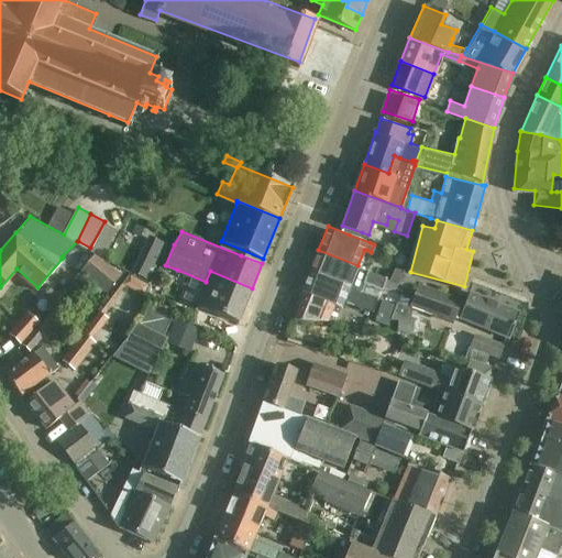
[(318,250),(305,284),(343,299),(344,297),(373,309),(377,296),(356,287),(360,279),(381,287),(382,285),(385,276),(357,265),(318,250)]
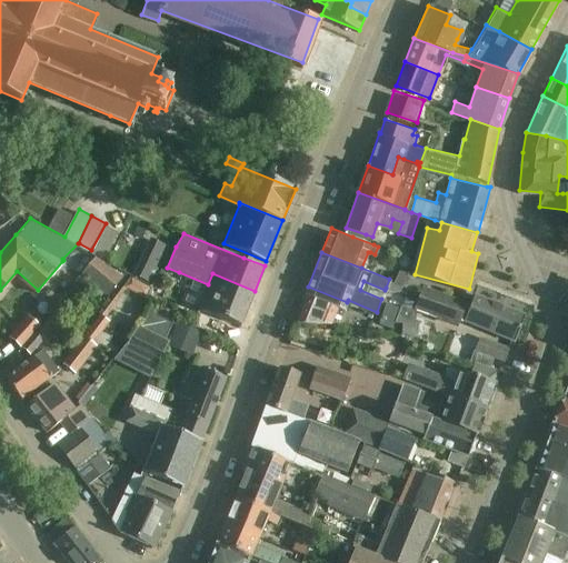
[(90,262),(81,273),(109,294),(116,285),(120,279),(123,273),(105,259),(98,253),(90,262)]
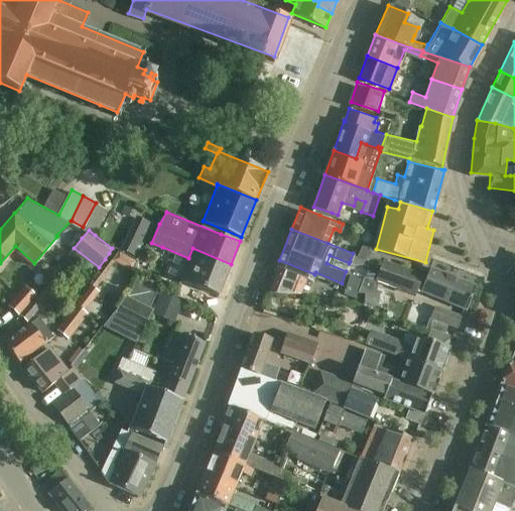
[(365,258),(376,262),(380,253),(368,248),(370,243),(364,240),(358,255),(365,258)]
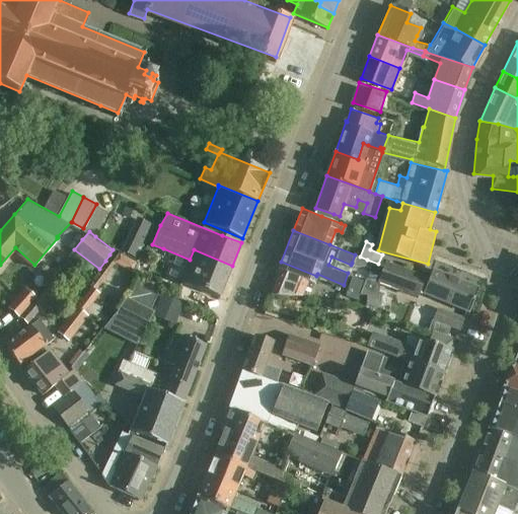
[(190,260),(181,280),(219,295),(232,266),(194,249),(190,260)]
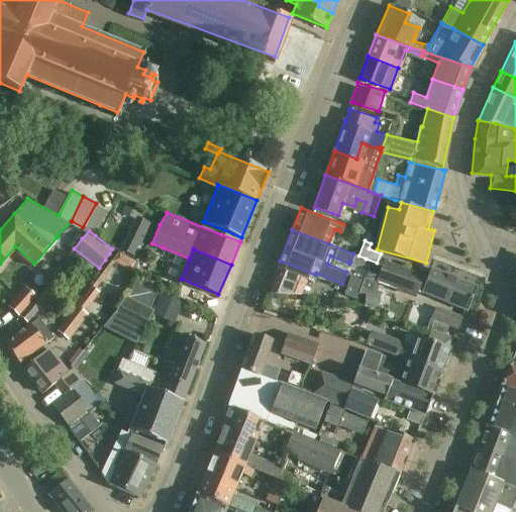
[(117,250),(112,259),(122,265),(127,257),(117,250)]
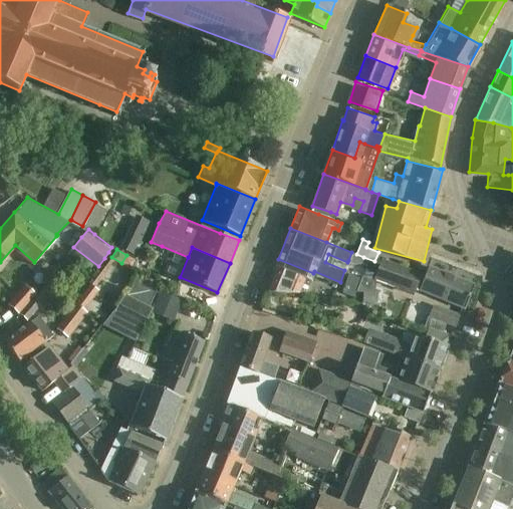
[(351,252),(348,260),(353,263),(361,261),(363,257),(356,254),(351,252)]
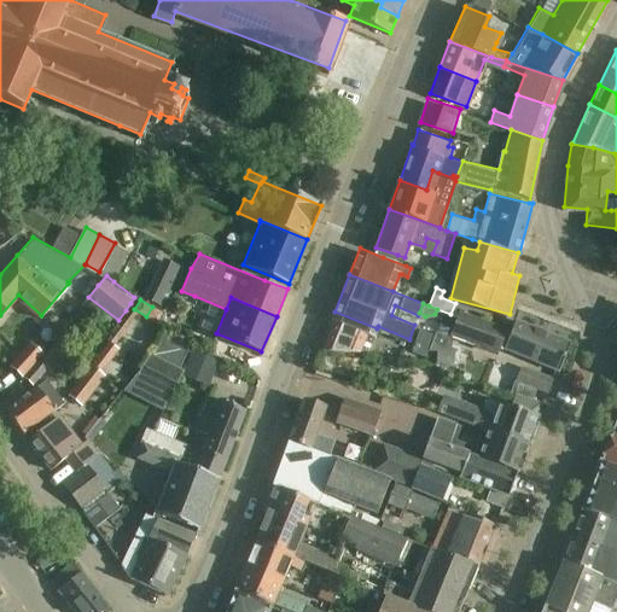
[(452,332),(450,333),(453,333),(499,350),(508,326),(460,308),(455,321),(454,325),(452,332)]
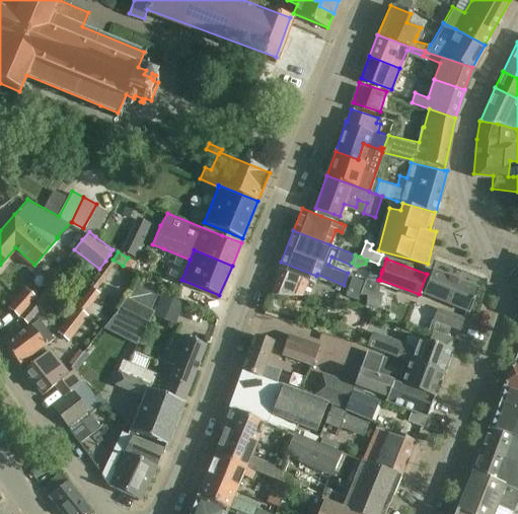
[(279,268),(282,269),(272,293),(304,294),(309,280),(314,282),(316,276),(281,262),(279,268)]
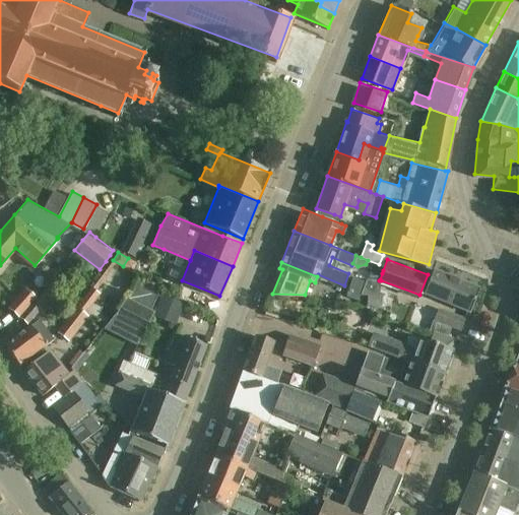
[(428,274),(422,291),(424,292),(469,310),(478,285),(434,268),(431,275),(428,274)]
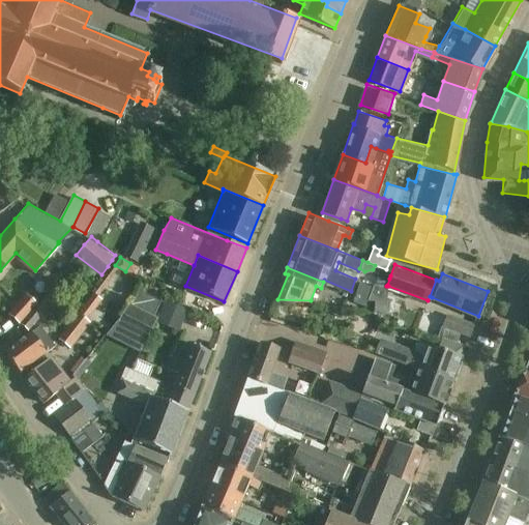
[(378,275),(375,283),(387,285),(389,279),(390,275),(378,275)]
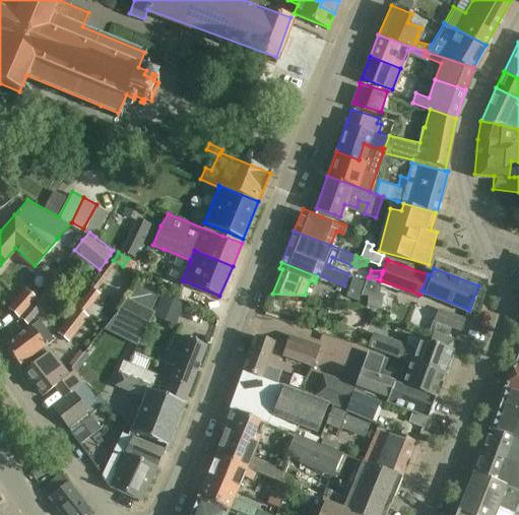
[(368,277),(362,292),(369,294),(368,304),(378,306),(381,280),(379,280),(380,279),(368,277)]
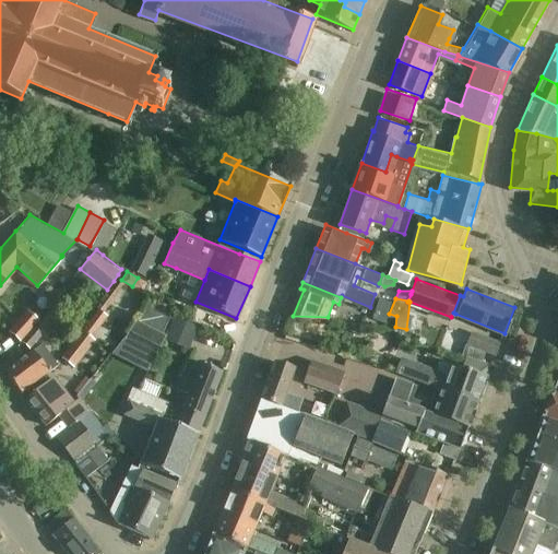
[(54,301),(39,317),(22,338),(30,345),(42,331),(46,334),(66,311),(54,301)]
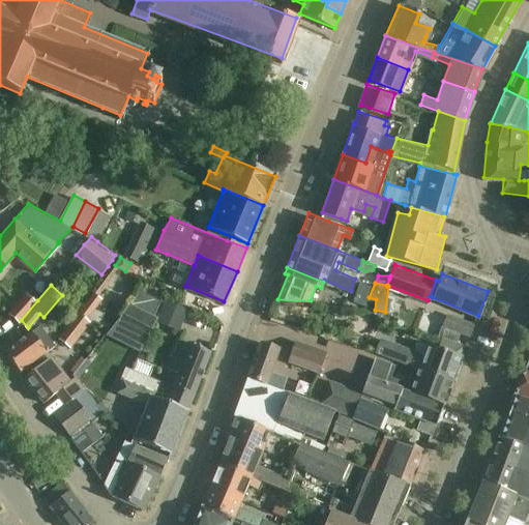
[(131,301),(130,303),(153,315),(160,298),(140,288),(138,290),(131,301)]
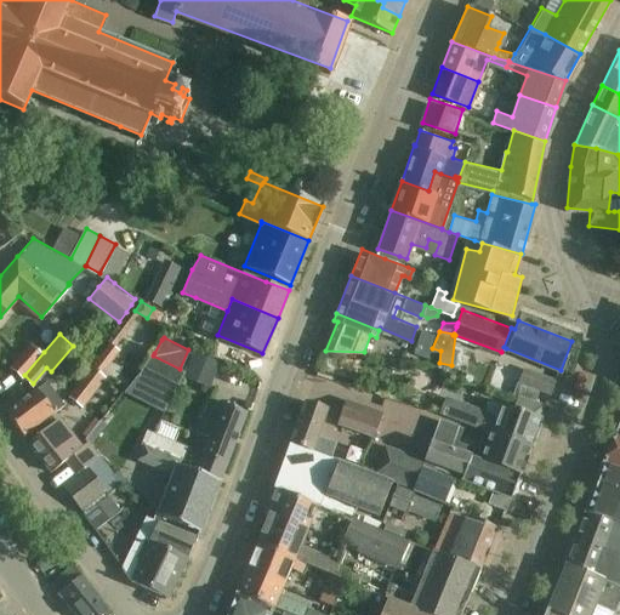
[(11,364),(24,375),(44,352),(30,341),(11,364)]
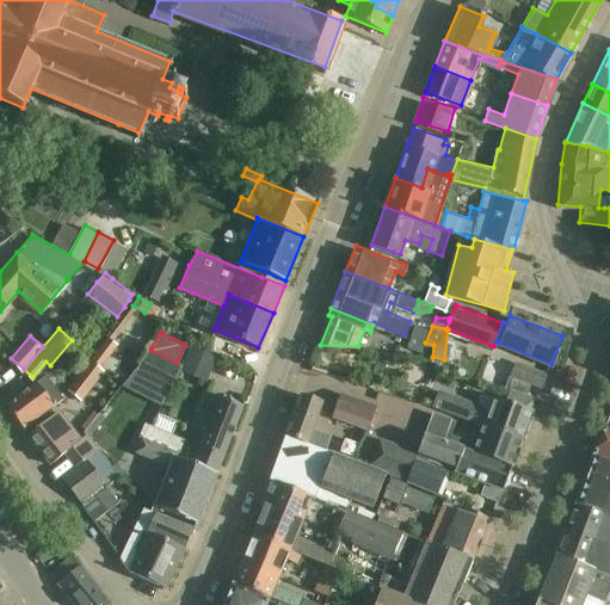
[(99,365),(105,357),(117,343),(110,337),(68,388),(80,397),(104,369),(99,365)]
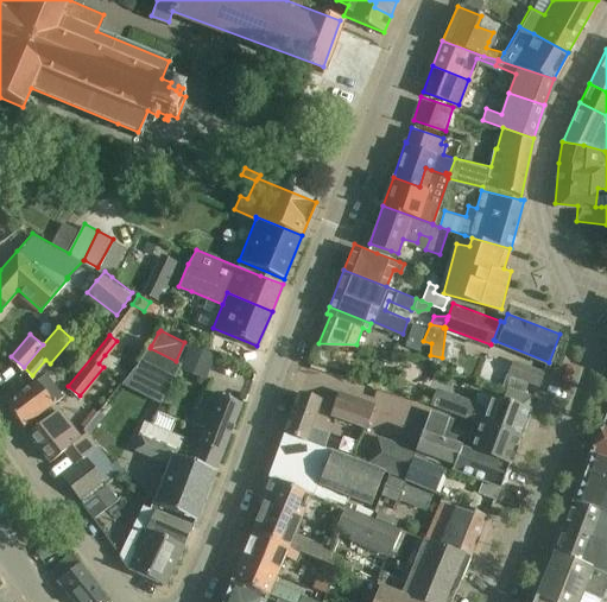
[(190,343),(182,367),(204,375),(214,353),(190,343)]
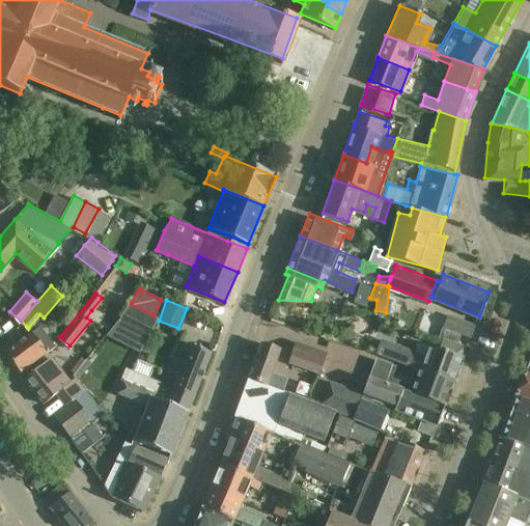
[(158,317),(129,303),(122,315),(150,331),(158,317)]
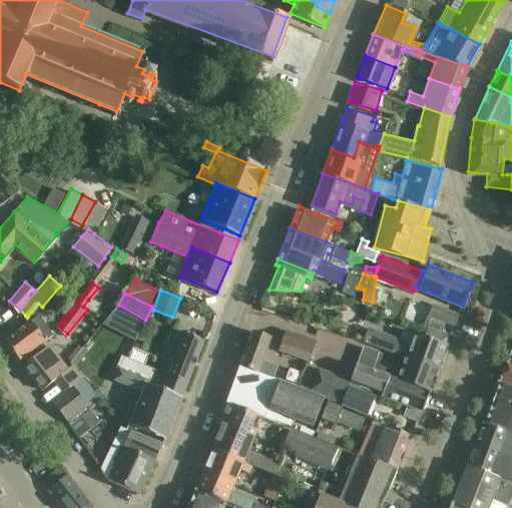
[(453,323),(457,312),(432,303),(428,314),(453,323)]
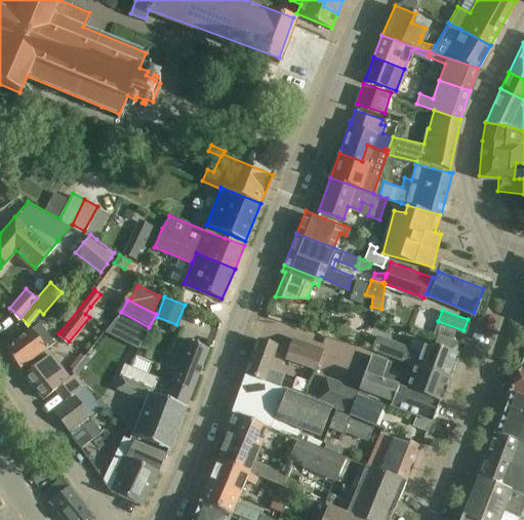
[(21,368),(37,357),(54,343),(38,321),(4,347),(21,368)]
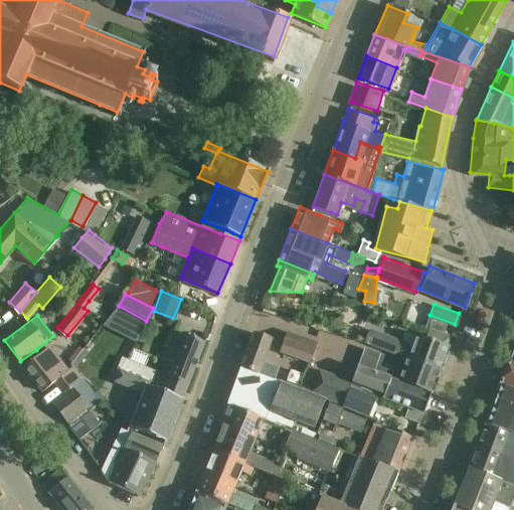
[(448,344),(447,344),(451,332),(431,325),(425,336),(415,332),(411,343),(370,329),(364,343),(379,347),(400,355),(439,368),(448,344)]
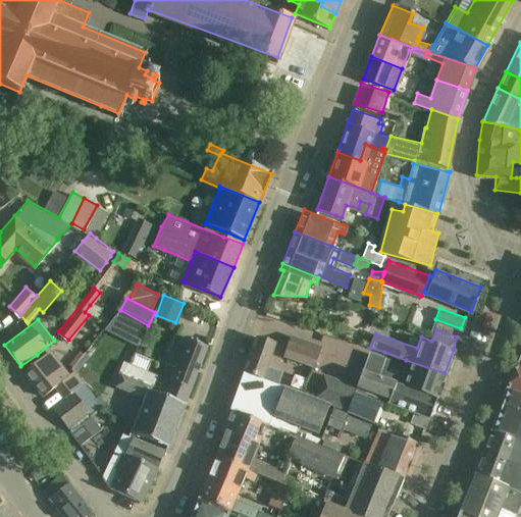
[(156,376),(151,390),(185,403),(207,345),(174,332),(168,349),(169,350),(164,361),(175,365),(169,381),(157,376),(156,376)]
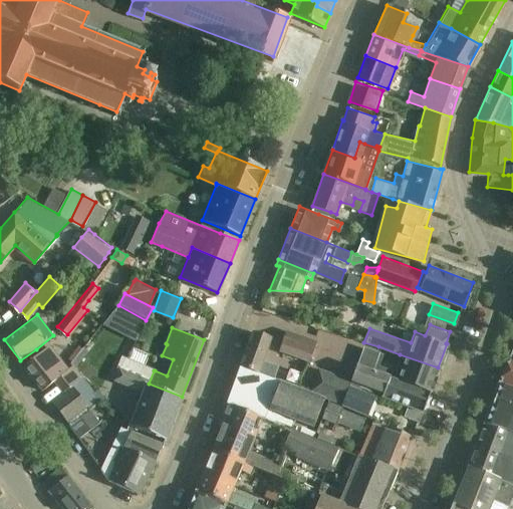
[(316,339),(286,328),(279,348),(309,359),(316,339)]
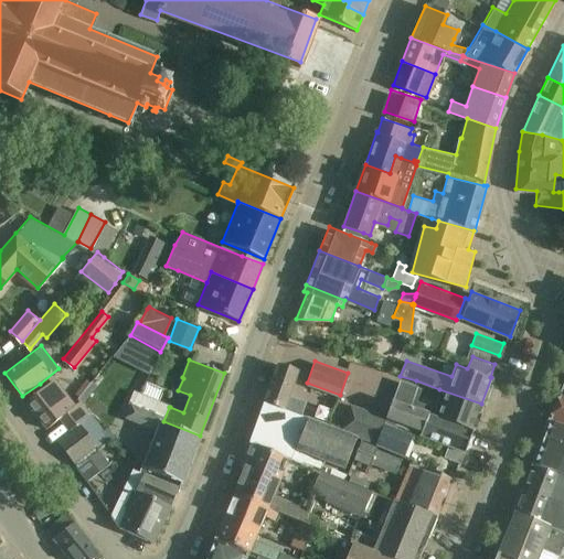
[(278,363),(264,401),(300,415),(306,399),(289,394),(298,369),(278,363)]
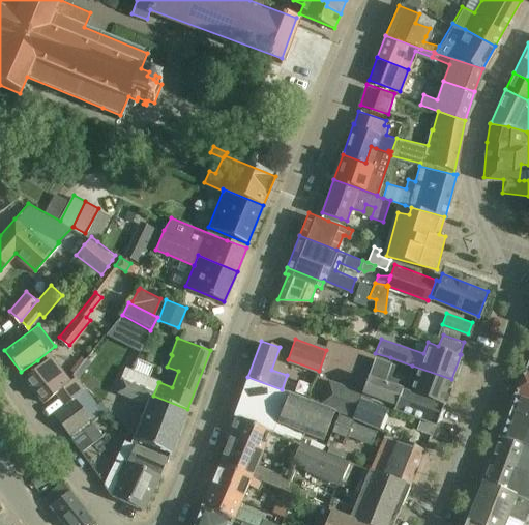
[(375,355),(368,377),(401,388),(443,404),(451,379),(412,366),(407,380),(391,375),(395,363),(375,355)]
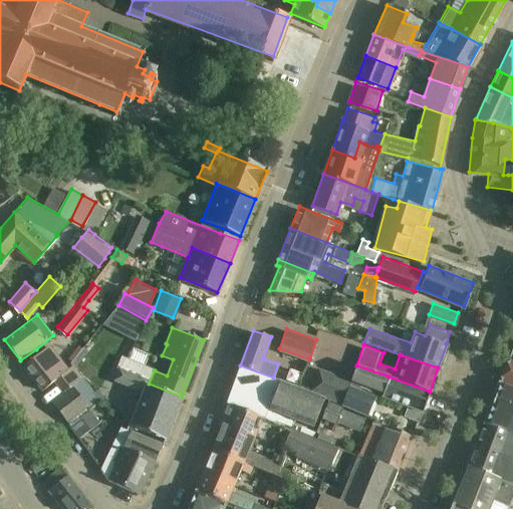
[(23,365),(42,389),(54,379),(62,390),(65,387),(67,389),(51,402),(66,420),(100,393),(96,387),(94,389),(74,362),(67,367),(49,345),(23,365)]
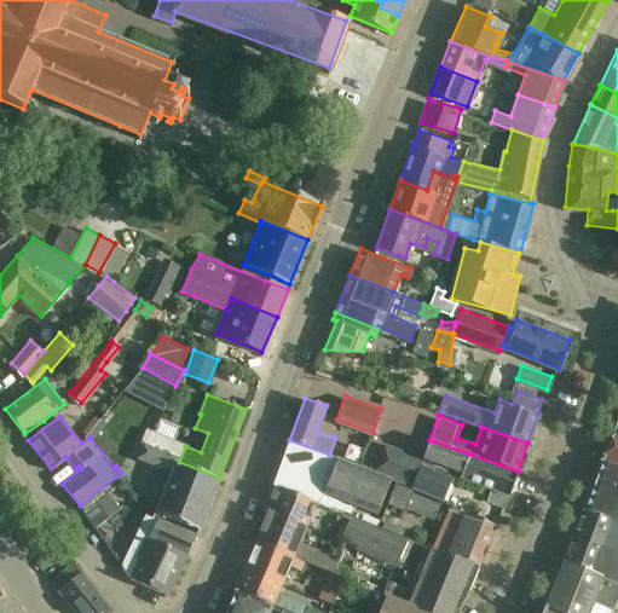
[(177,461),(179,462),(185,446),(186,446),(188,441),(149,427),(143,444),(179,457),(177,461)]
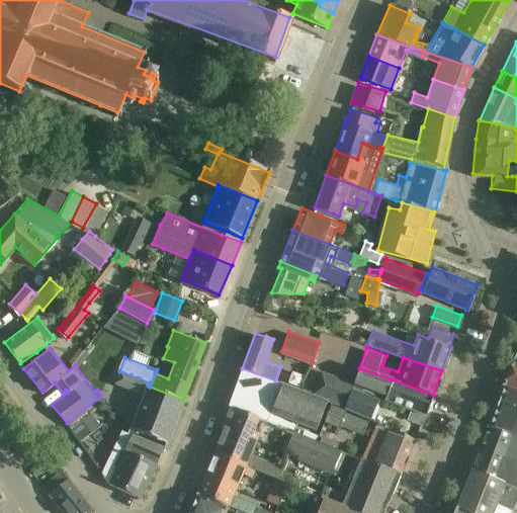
[(504,385),(516,391),(516,361),(512,359),(504,385)]
